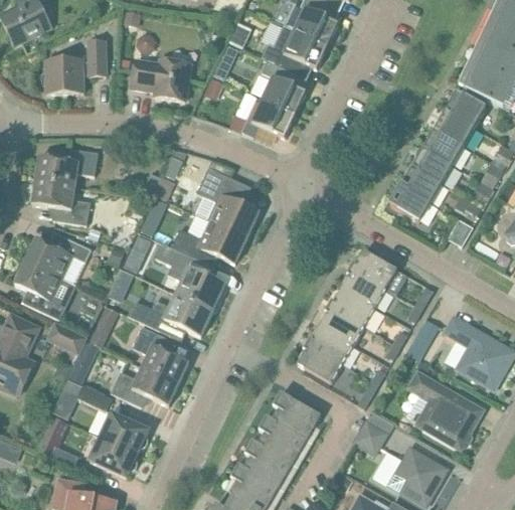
[(22,0),(24,3),(0,14),(15,45),(51,27),(38,0),(22,0)]
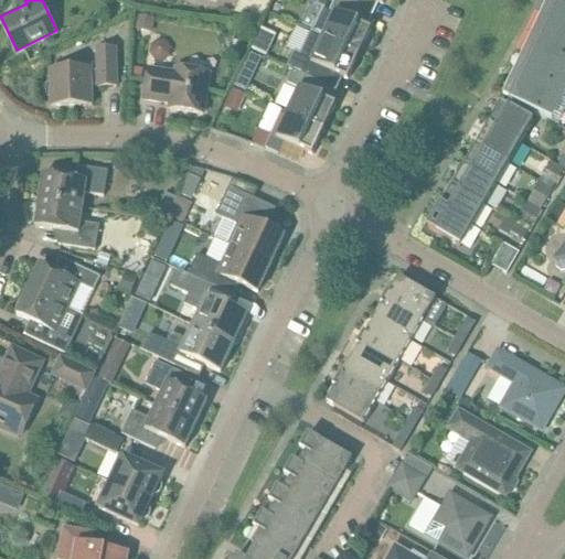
[(269,0),(267,7),(278,11),(280,4),(279,0),(269,0)]
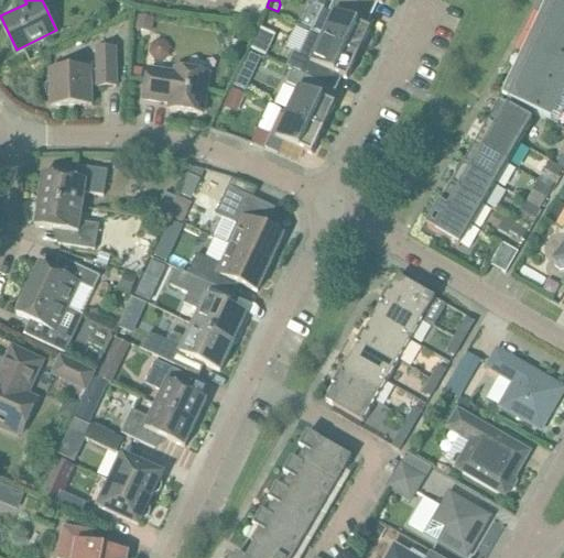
[(359,20),(365,8),(348,0),(318,0),(323,2),(311,28),(323,33),(359,51),(371,25),(359,20)]
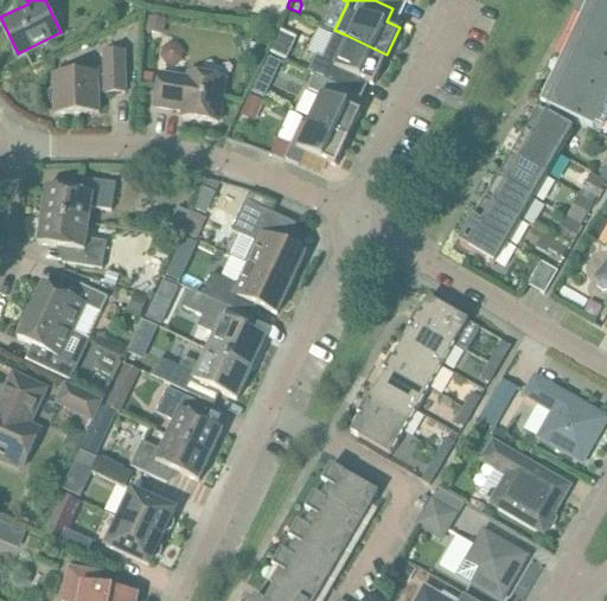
[(596,0),(547,106),(595,128),(606,101),(606,0),(596,0)]
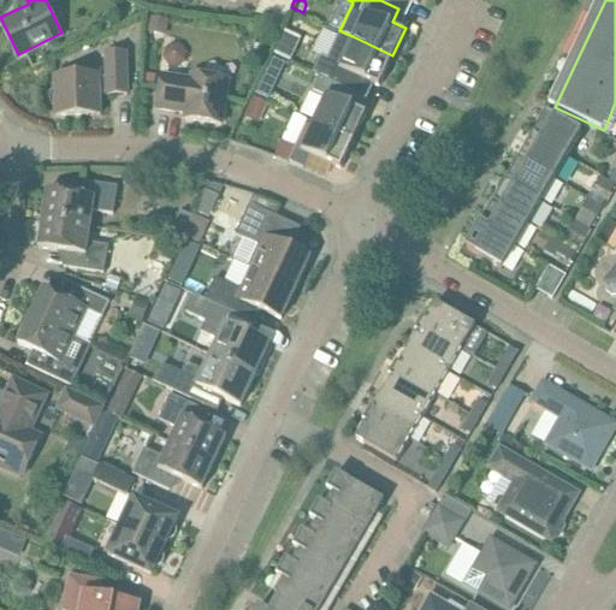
[(150,27),(164,29),(166,18),(153,16),(150,27)]
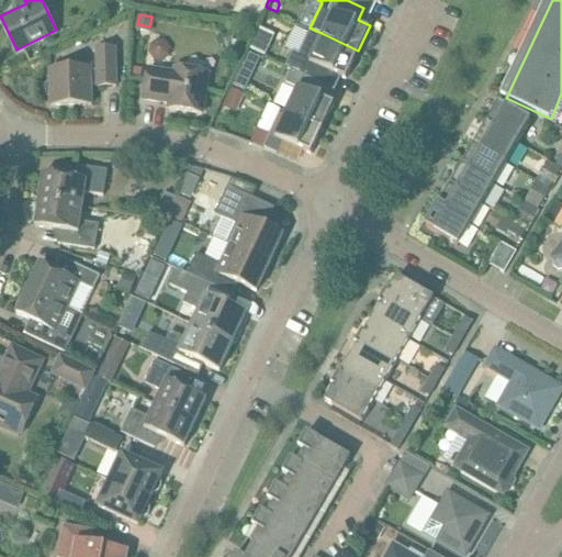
[(358,51),(322,33),(311,57),(305,55),(300,69),(312,75),(317,63),(346,76),(358,51)]
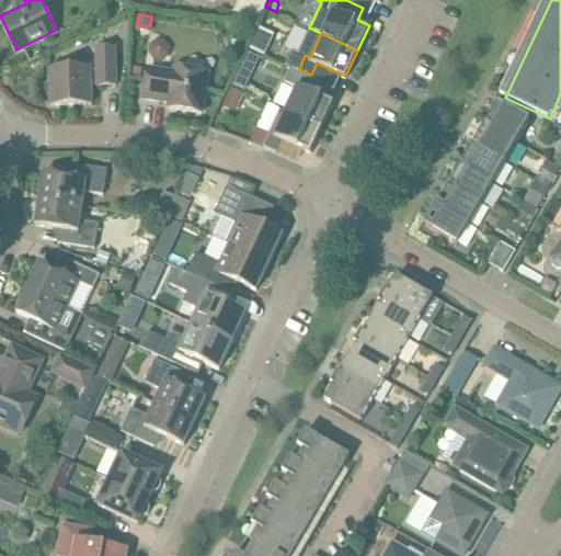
[(149,41),(148,49),(153,56),(162,57),(169,52),(170,43),(164,36),(156,35),(149,41)]
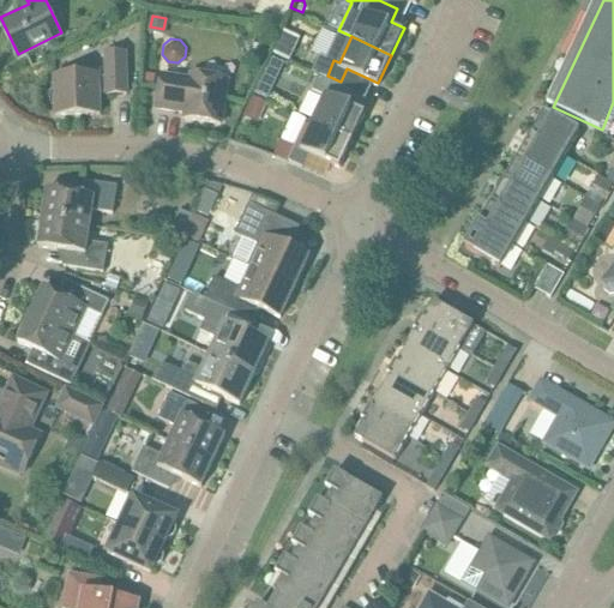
[(98,72),(78,72),(54,73),(55,112),(100,110),(100,89),(107,89),(107,90),(127,90),(126,66),(126,49),(106,49),(106,73),(98,73),(98,72)]
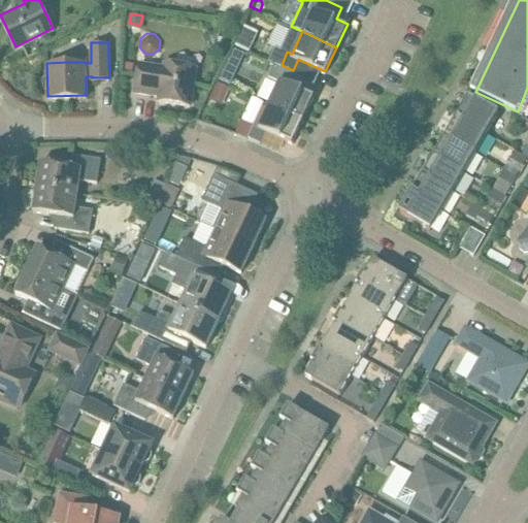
[(233,43),(228,54),(234,58),(240,55),(243,48),(233,43)]
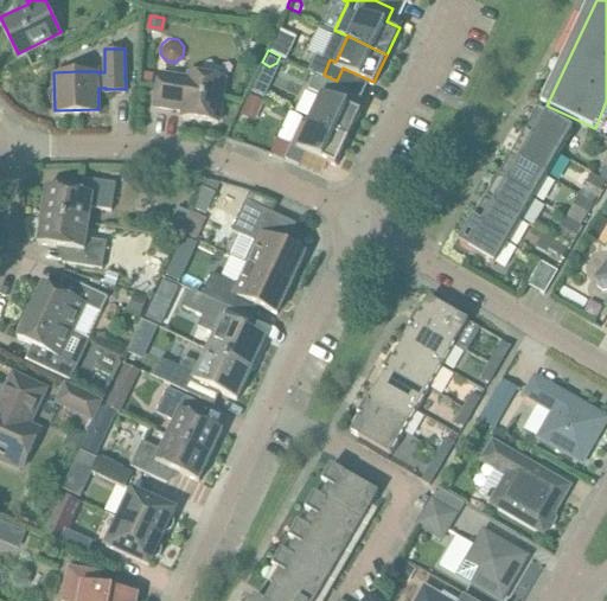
[(145,68),(142,77),(152,78),(154,70),(145,68)]
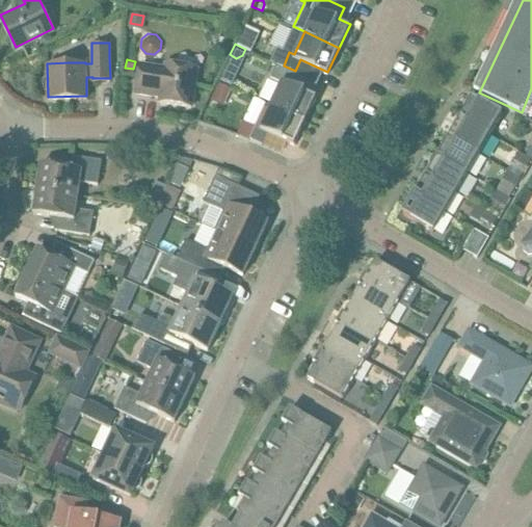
[(140,62),(139,70),(135,89),(161,94),(160,99),(191,104),(197,66),(166,61),(165,67),(140,62)]
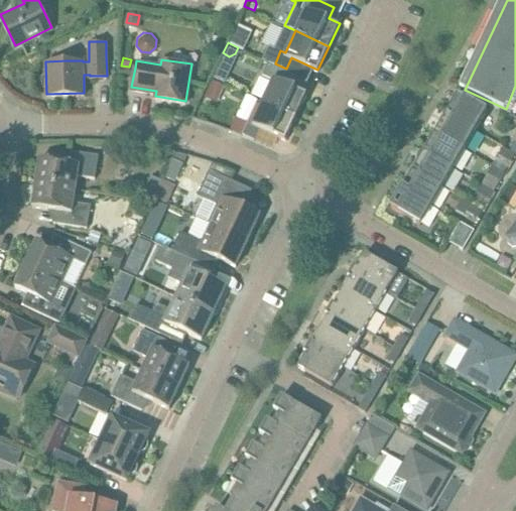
[(263,100),(296,115),(307,92),(281,80),(286,69),(275,64),(267,59),(262,72),(273,78),(263,100)]
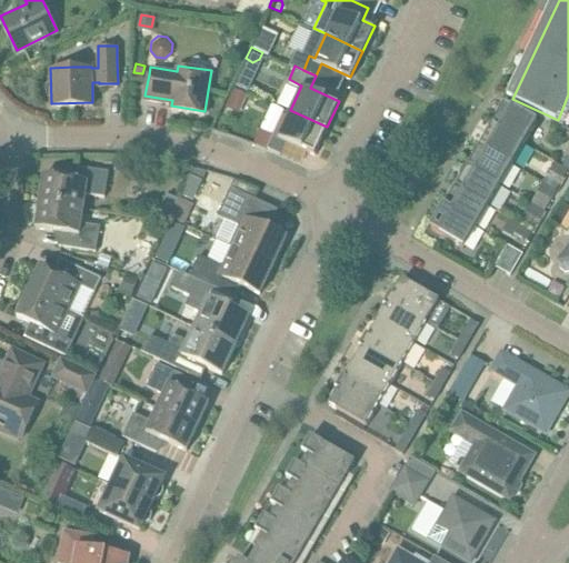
[(233,84),(225,103),(239,110),(248,91),(233,84)]
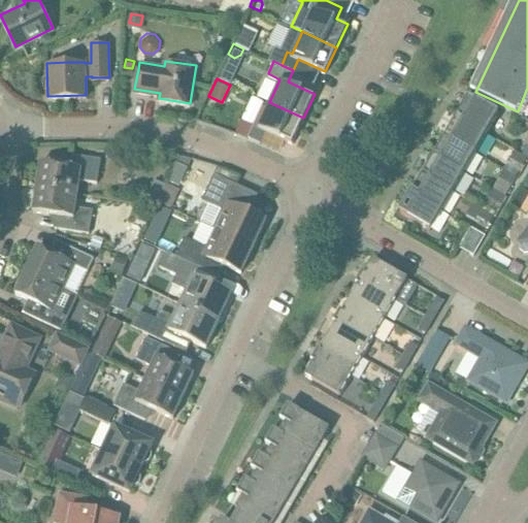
[(468,93),(457,112),(487,130),(498,110),(468,93)]
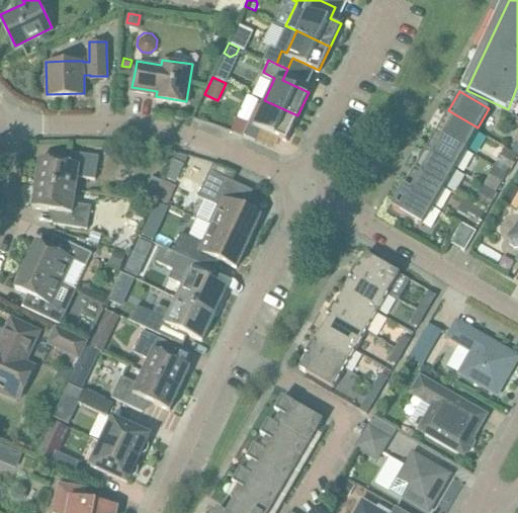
[(297,115),(264,100),(254,121),(249,119),(244,133),(255,138),(261,126),(286,139),(297,115)]
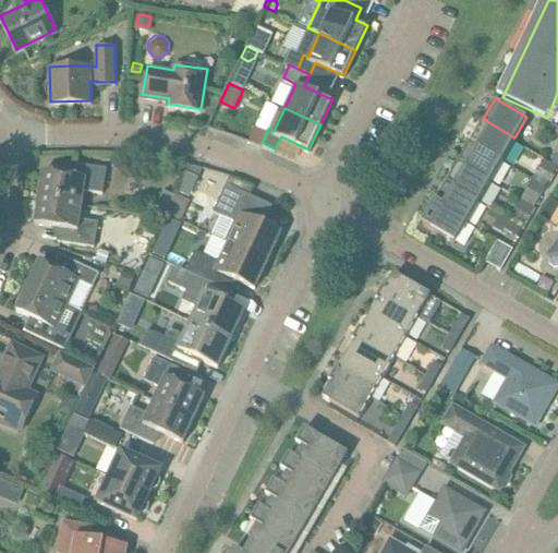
[(514,137),(483,119),(471,140),(502,158),(514,137)]
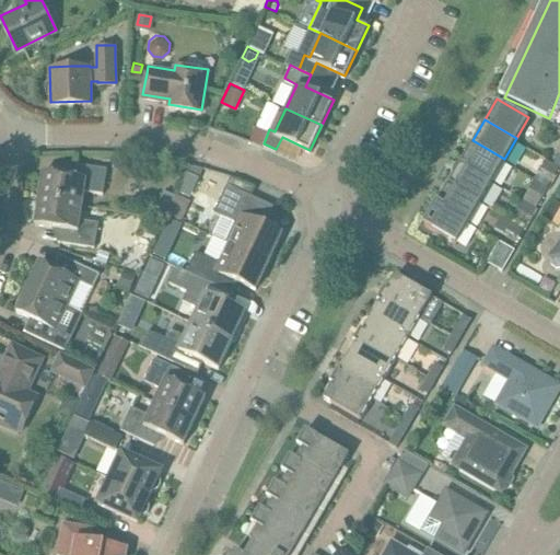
[(473,140),(461,161),(492,180),(504,159),(473,140)]
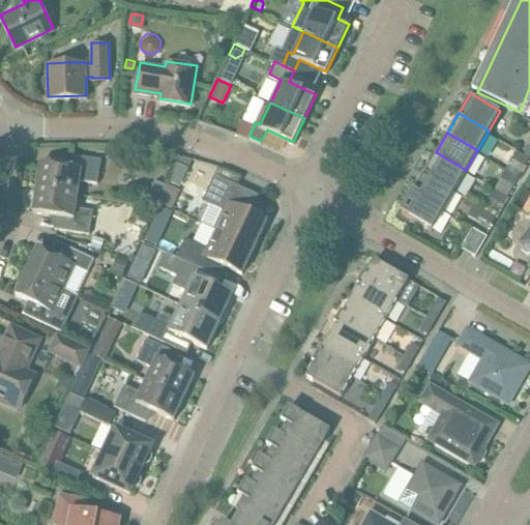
[(512,156),(525,164),(529,155),(524,152),(517,148),(512,156)]
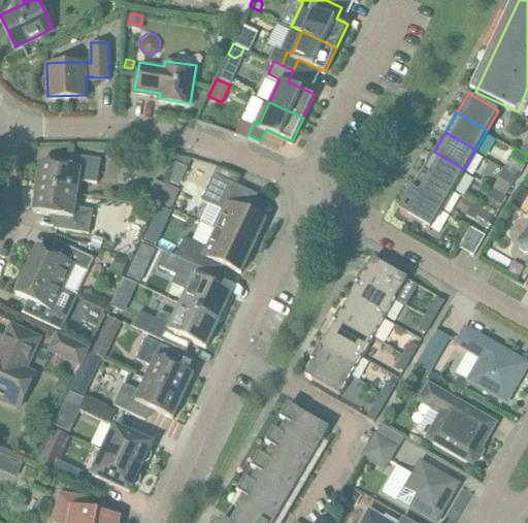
[(40,160),(36,185),(77,191),(79,177),(97,181),(101,157),(66,151),(66,153),(68,153),(66,164),(40,160)]
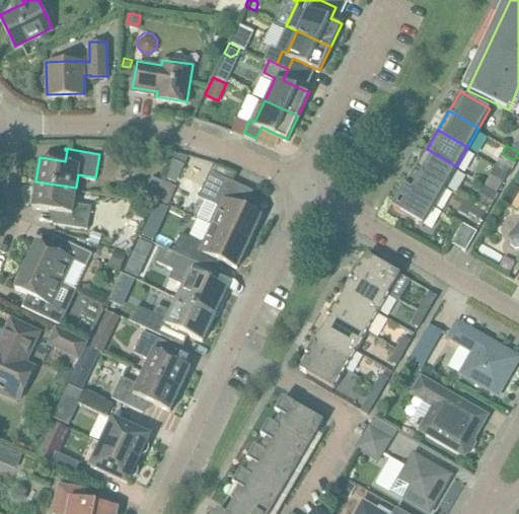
[(456,166),(427,149),(416,167),(445,185),(456,166)]
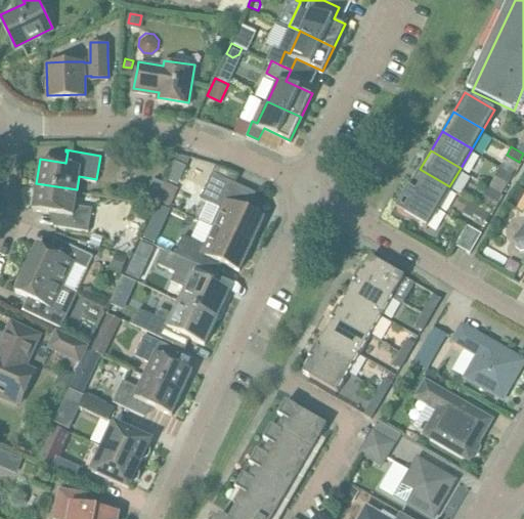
[(192,155),(178,152),(175,159),(167,177),(178,182),(186,164),(192,155)]
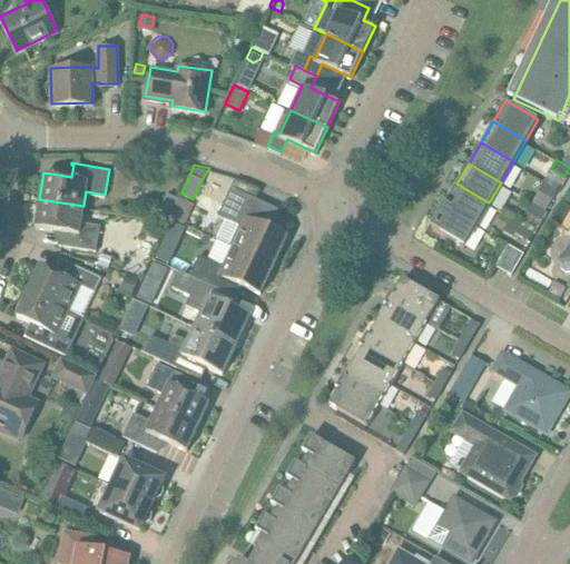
[(222,205),(218,214),(225,217),(239,224),(241,228),(233,245),(274,264),(286,235),(269,227),(257,221),(255,216),(264,199),(256,196),(255,196),(259,187),(255,185),(252,184),(247,181),(243,180),(239,178),(235,177),(232,185),(222,205)]
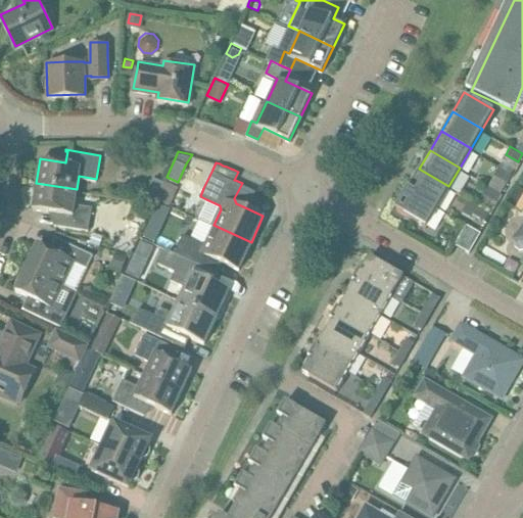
[(494,173),(507,180),(511,173),(498,165),(494,173)]
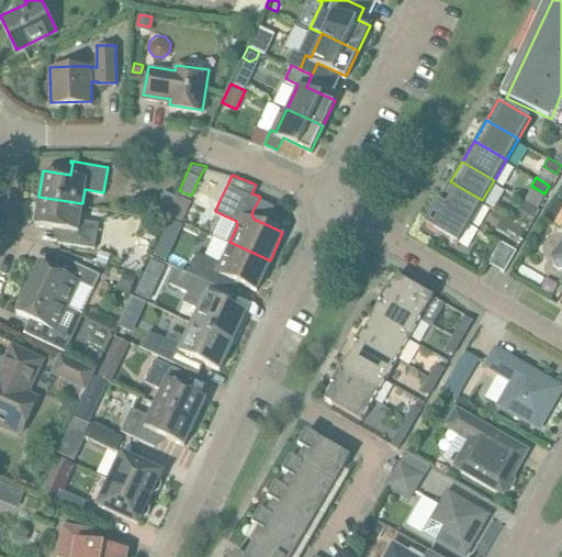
[(450,181),(438,202),(470,221),(482,200),(450,181)]
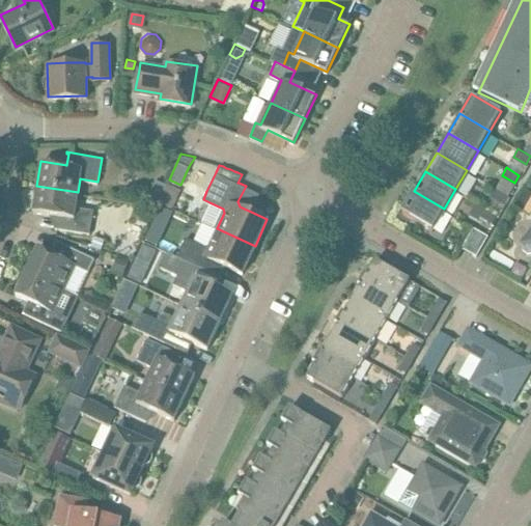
[(159,201),(160,199),(167,184),(156,178),(147,196),(159,201)]
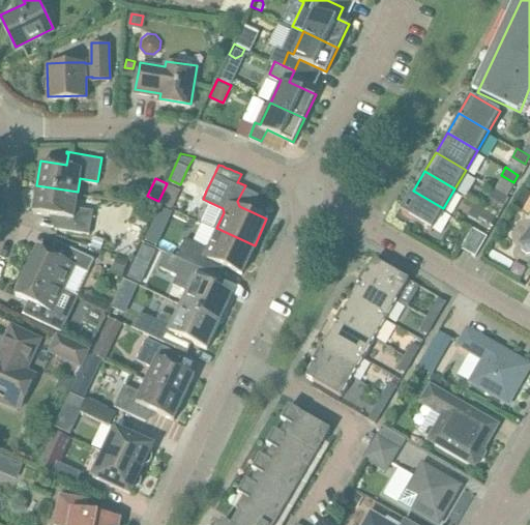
[(168,180),(167,183),(159,199),(172,205),(180,186),(168,180)]
